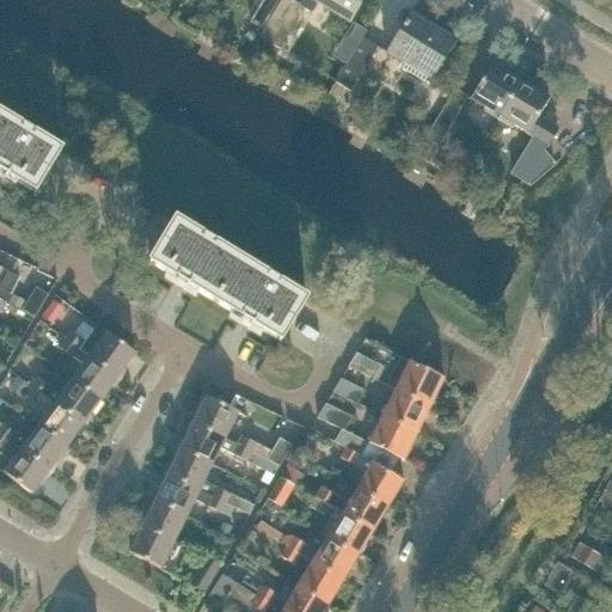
[(270,18),(281,0),(262,0),(261,4),(262,5),(258,10),(270,18)]
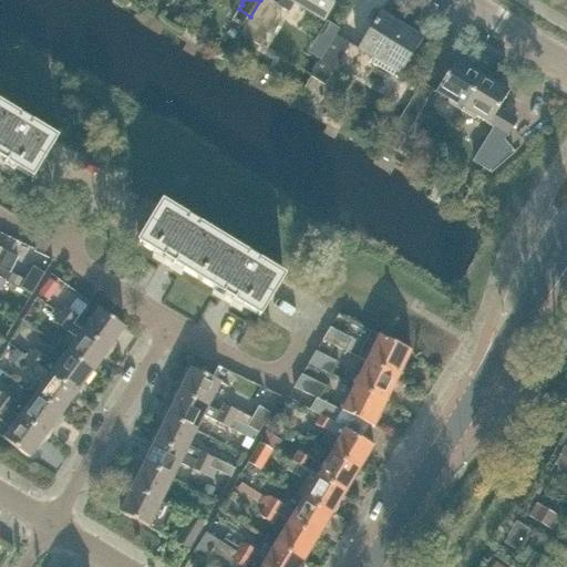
[(281,9),(278,6),(268,0),(260,0),(250,17),(244,28),(239,34),(258,47),(281,9)]
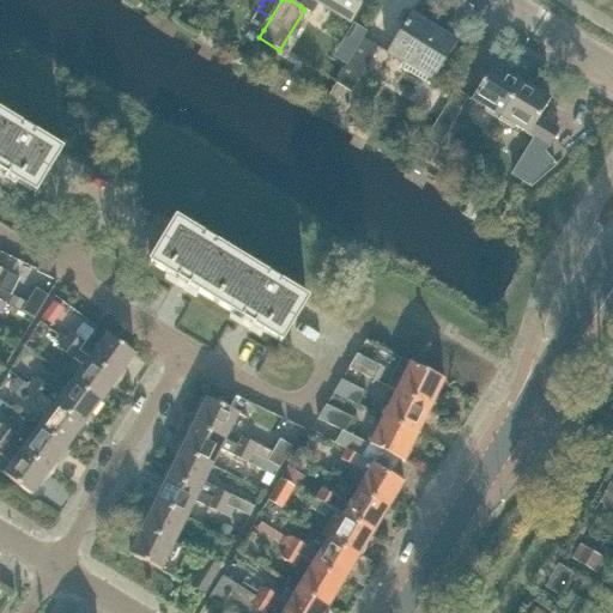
[(309,0),(351,24),(364,0),(309,0)]
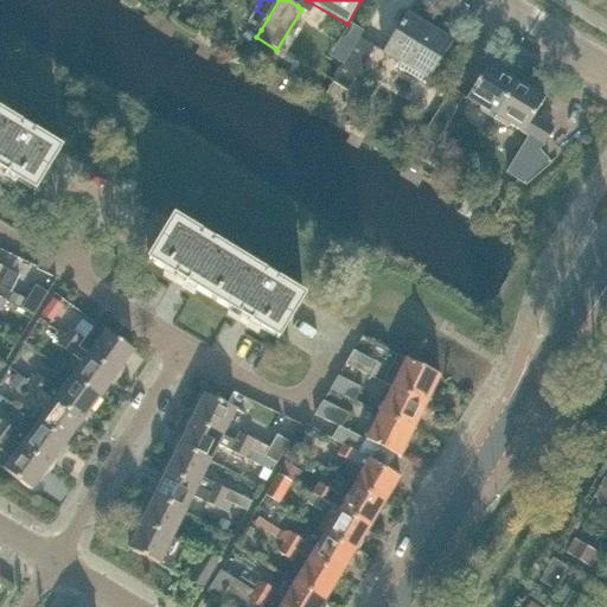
[(261,30),(268,18),(256,10),(248,23),(261,30)]
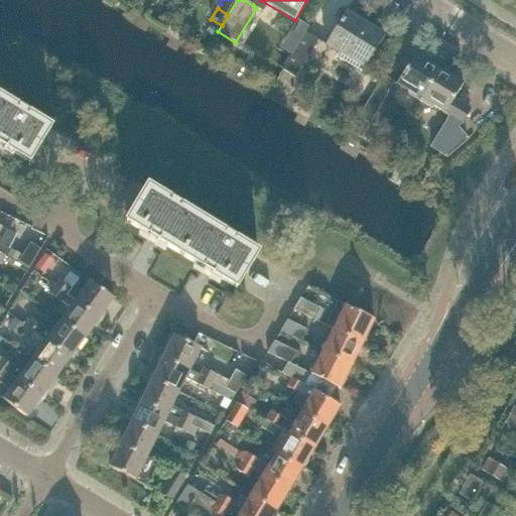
[(362,72),(384,36),(347,13),(327,45),(340,54),(338,56),(362,72)]
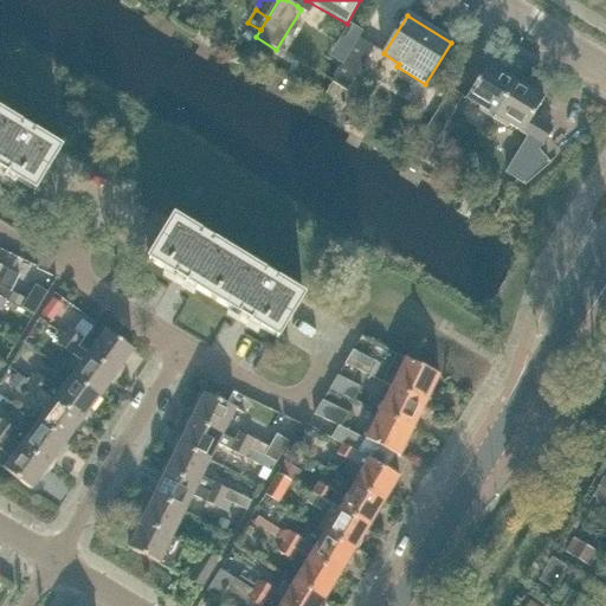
[(358,45),(360,40),(363,34),(349,26),(343,37),(356,45),(358,45)]
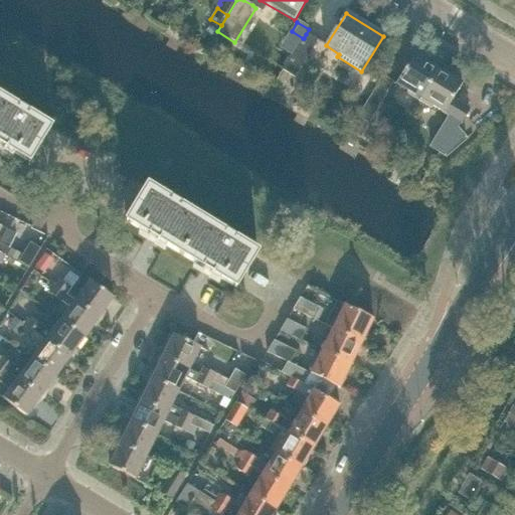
[(304,38),(303,38),(283,71),(284,72),(280,79),(293,87),(297,79),(295,78),(318,41),(306,34),(304,38)]
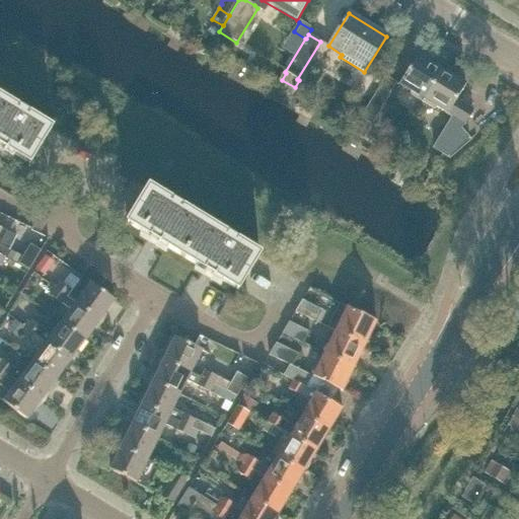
[(431,64),(422,58),(419,56),(400,86),(425,100),(445,66),(436,60),(433,61),(431,64)]
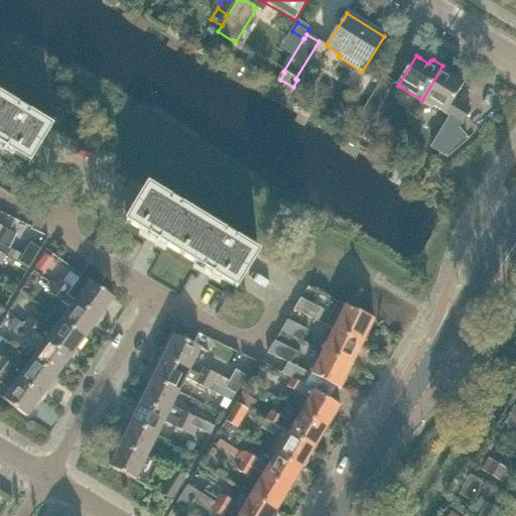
[(463,125),(472,109),(455,99),(464,85),(450,77),(453,74),(452,71),(442,66),(422,100),(449,116),(442,127),(454,134),(460,123),(463,125)]
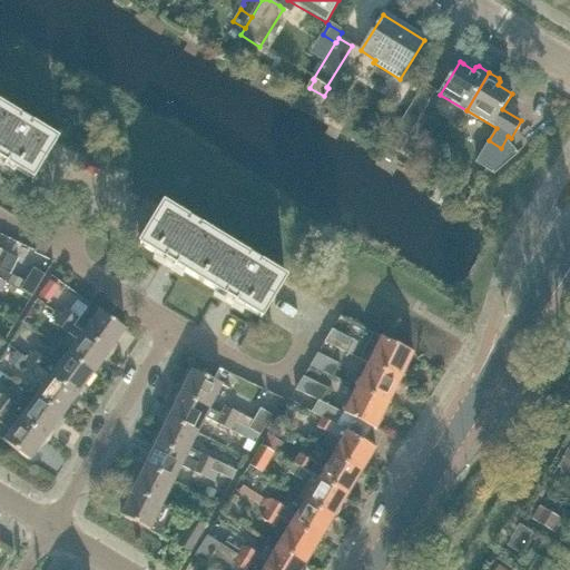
[(430,104),(436,91),(424,85),(397,130),(410,138),(431,105),(430,104)]
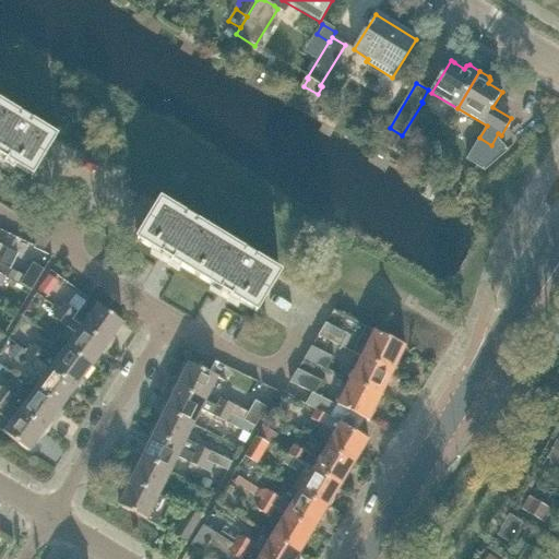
[(0,157),(33,177),(56,139),(31,123),(32,122),(21,116),(21,117),(0,104),(0,157)]
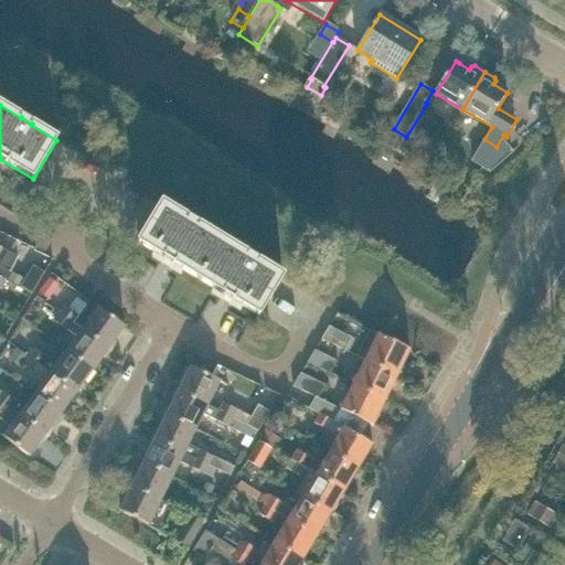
[(483,168),(497,147),(484,139),(472,161),(483,168)]
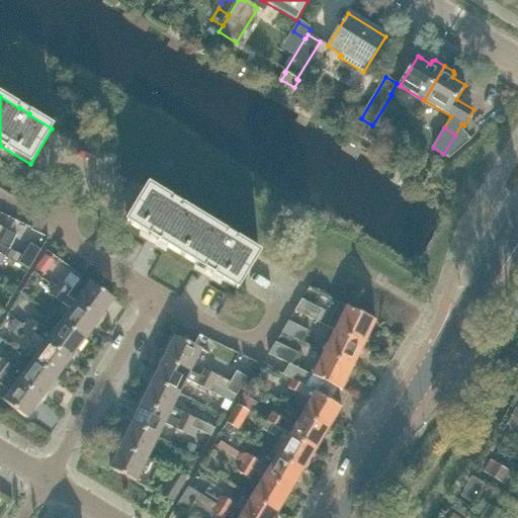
[(173,200),(172,201),(149,187),(127,223),(183,256),(204,221),(182,207),(182,206),(173,200)]
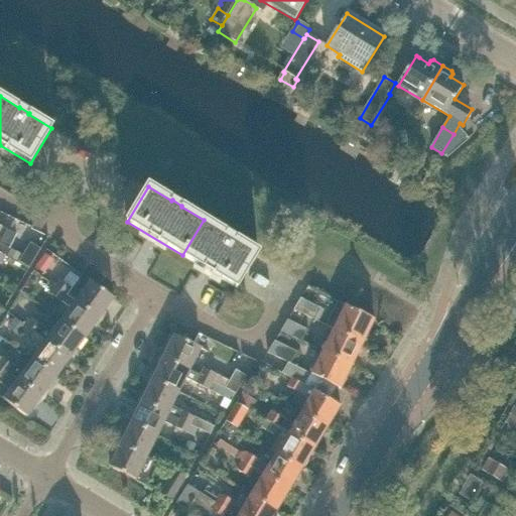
[(227,232),(226,234),(204,220),(182,255),(237,288),(258,253),(236,239),(236,238),(227,232)]
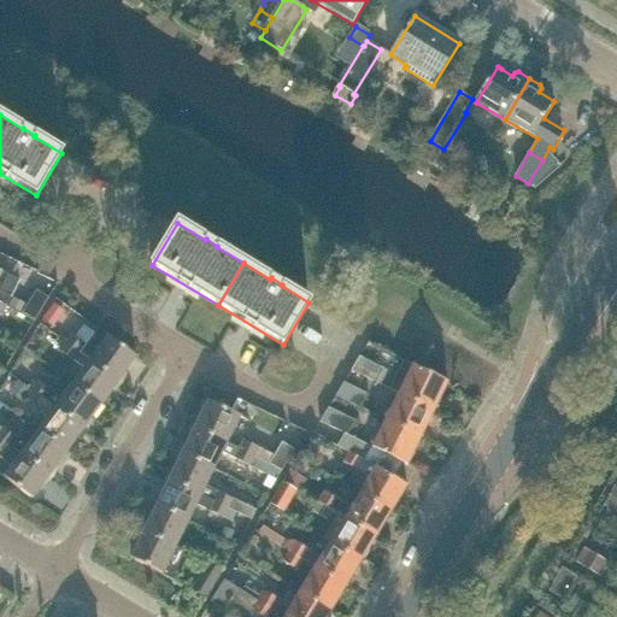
[(0,304),(6,307),(11,298),(0,292),(0,287),(7,274),(0,270),(0,304)]
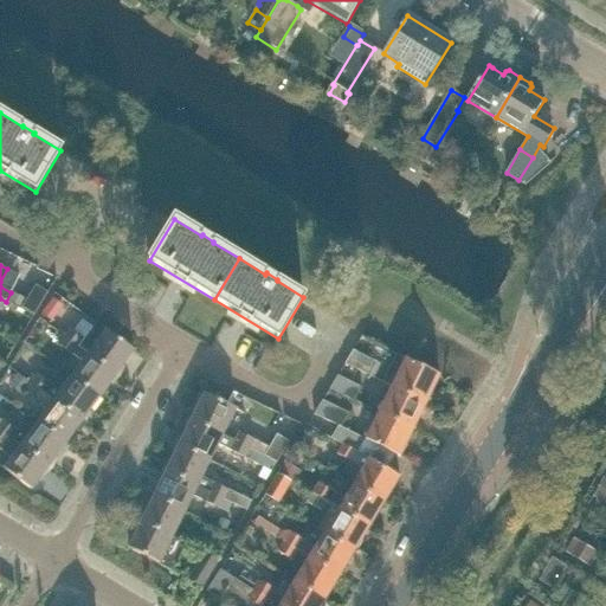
[(34,315),(49,292),(36,285),(23,308),(34,315)]
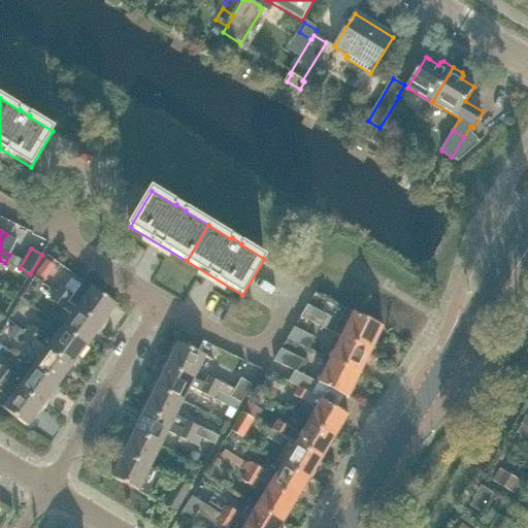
[(67,302),(73,295),(63,288),(58,294),(67,302)]
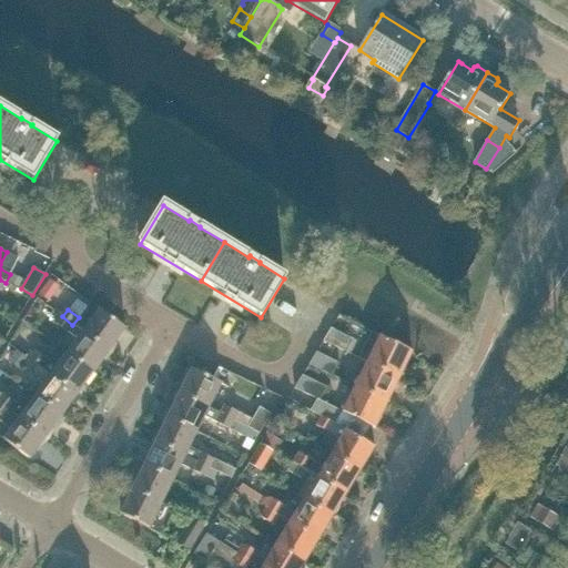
[(109,352),(125,330),(100,311),(83,333),(109,352)]
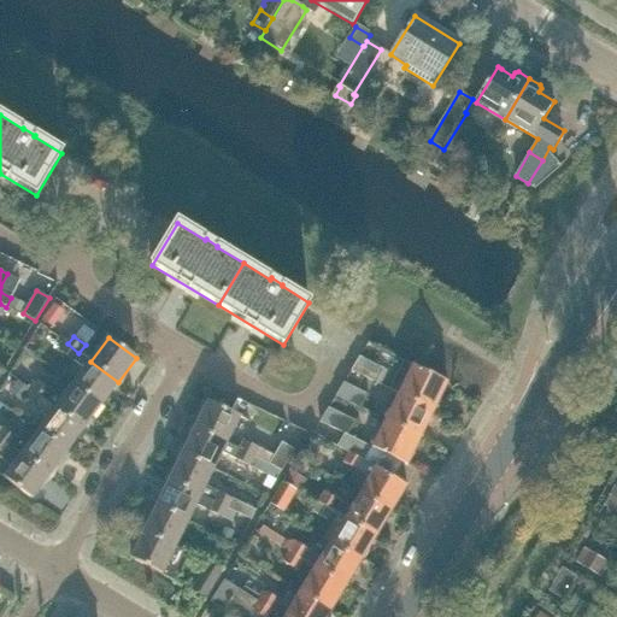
[(90,362),(78,353),(68,344),(60,352),(84,370),(74,386),(101,406),(118,382),(90,362)]
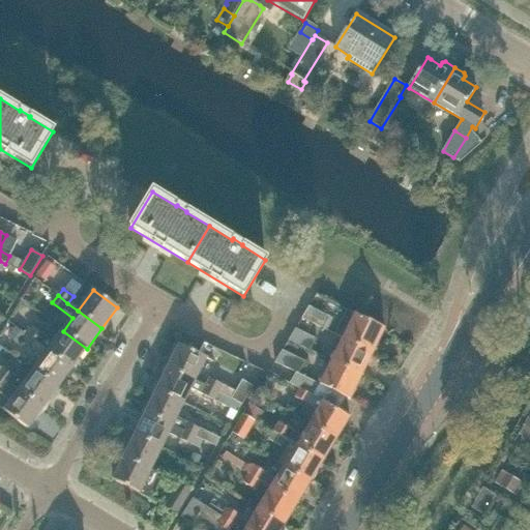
[(322,329),(329,317),(310,306),(302,318),(322,329)]
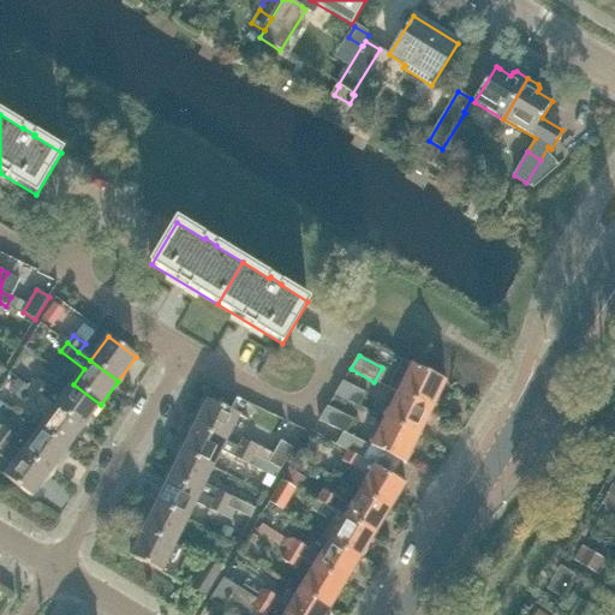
[(433,410),(447,382),(411,364),(398,393),(433,410)]
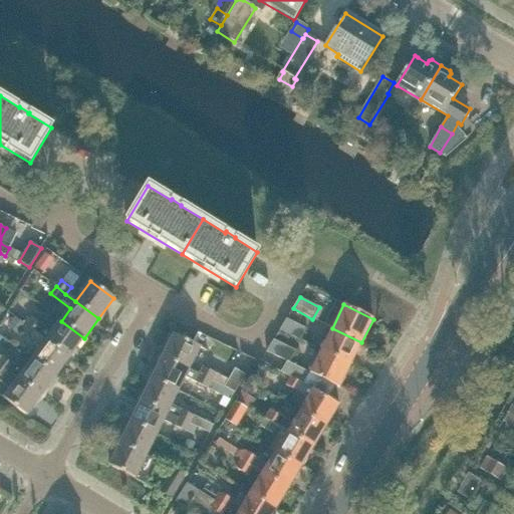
[(18,334),(25,324),(15,316),(8,326),(18,334)]
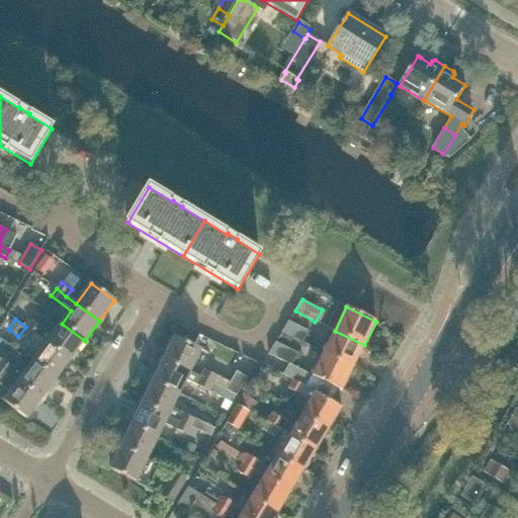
[(62,324),(53,336),(32,321),(27,328),(70,360),(85,341),(62,324)]
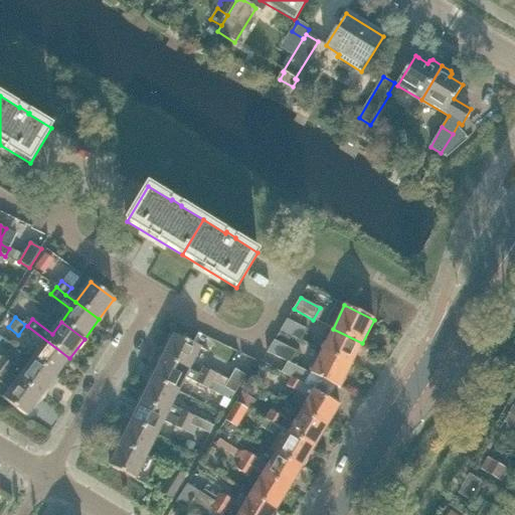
[(301,341),(307,330),(287,320),(281,330),(301,341)]
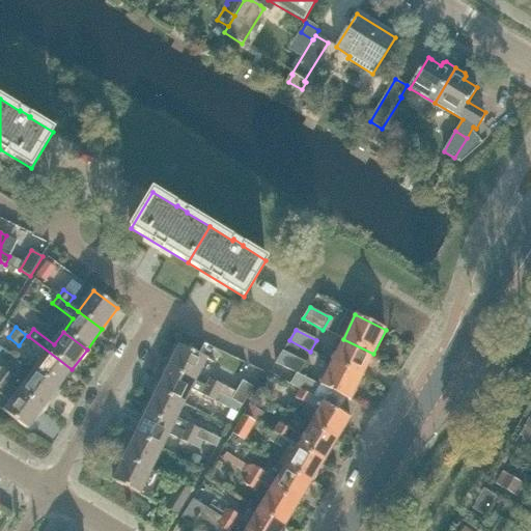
[(57,389),(72,369),(28,336),(23,343),(44,359),(34,371),(57,389)]
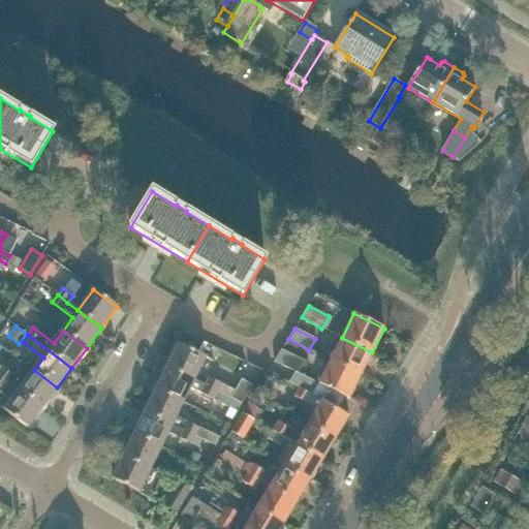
[(361,375),(372,352),(342,338),(331,361),(361,375)]
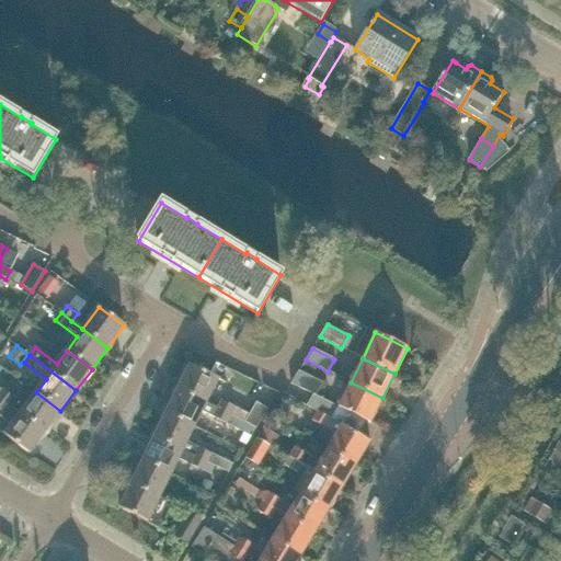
[(206,403),(218,379),(190,365),(178,389),(206,403)]
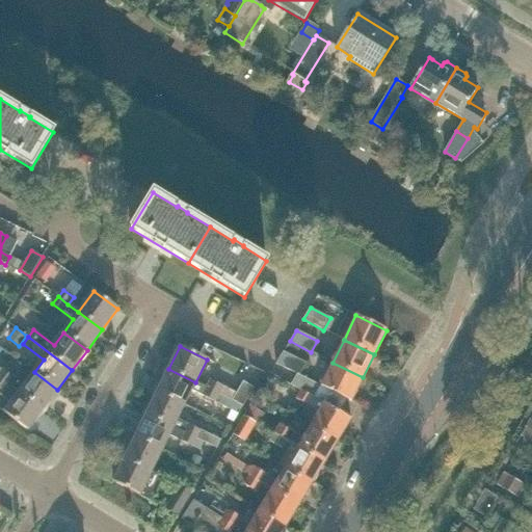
[(299,375),(306,363),(284,351),(276,364),(297,374),(299,375)]
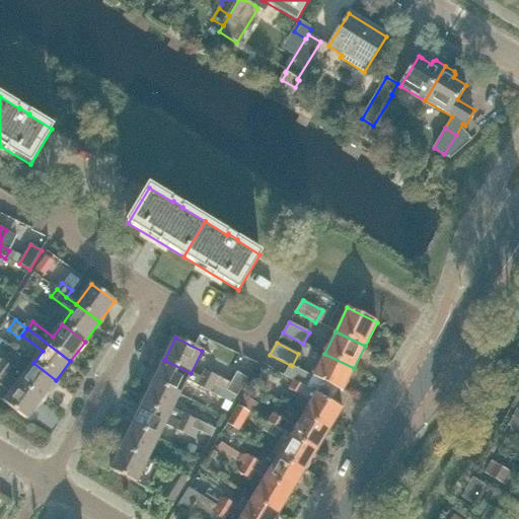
[(343,391),(354,368),(324,354),(313,377),(338,388),(343,391)]
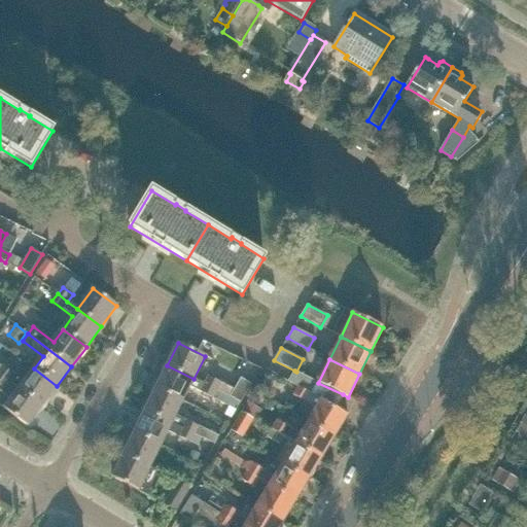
[(205,384),(194,379),(167,365),(156,388),(183,401),(190,387),(229,407),(224,415),(232,418),(236,411),(241,402),(231,397),(216,390),(205,384)]
